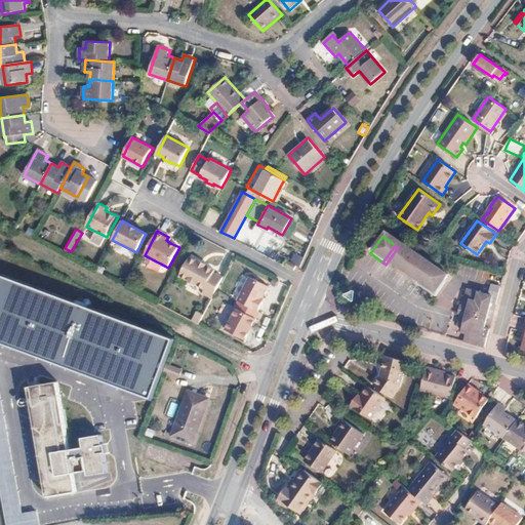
[(398,247),(386,265),(391,268),(398,274),(410,255),(398,247)]
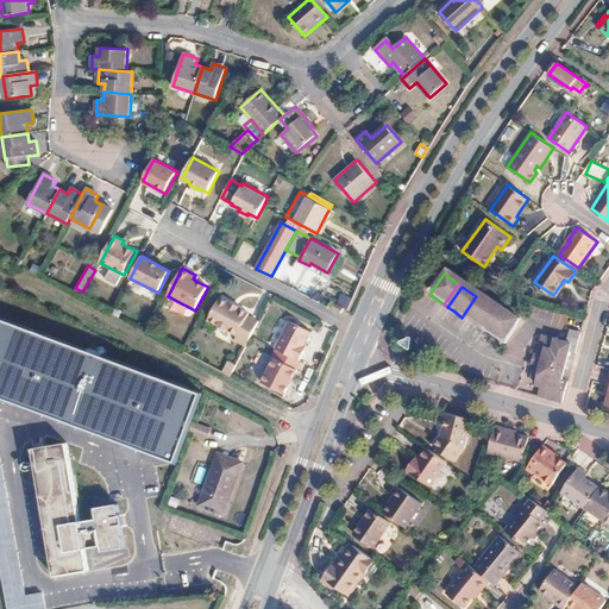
[(249,341),(259,321),(249,314),(250,312),(240,307),(242,305),(228,299),(228,300),(219,295),(207,318),(236,332),(234,334),(249,341)]
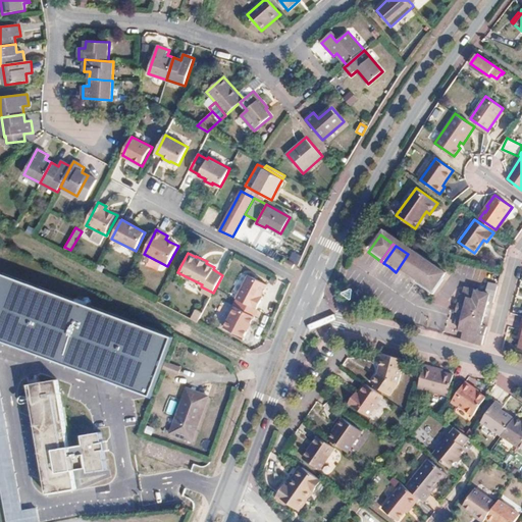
[(396,272),(400,274),(412,257),(408,254),(396,272)]
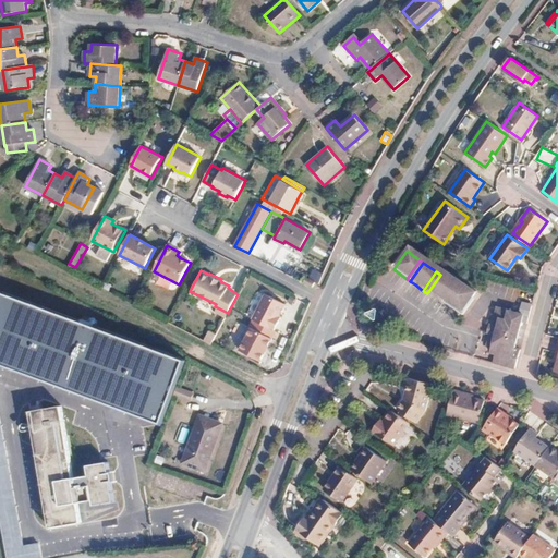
[(440,275),(427,293),(436,300),(443,304),(456,284),(440,275)]
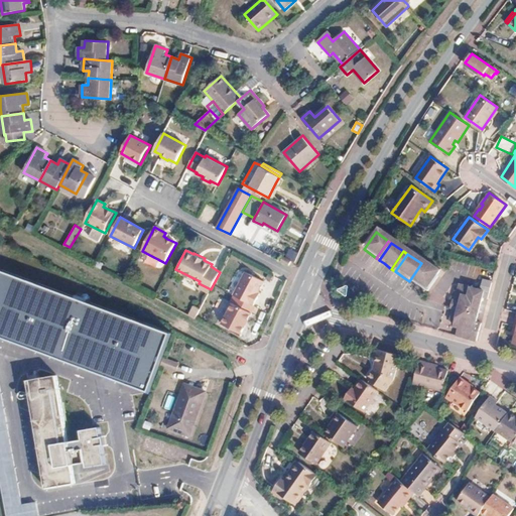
[(421,263),(409,281),(412,283),(424,266),(421,263)]
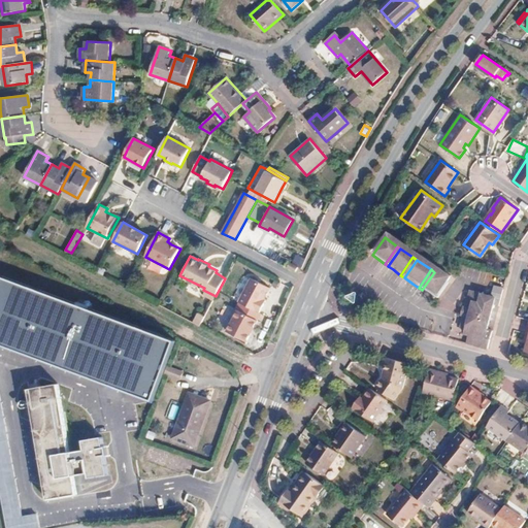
[(434,272),(422,290),(434,298),(447,281),(434,272)]
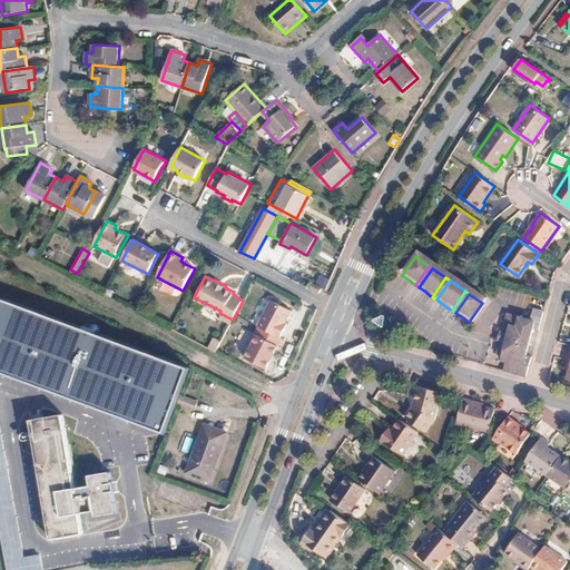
[(189,369),(0,298),(0,300),(0,371),(165,432),(189,369)]
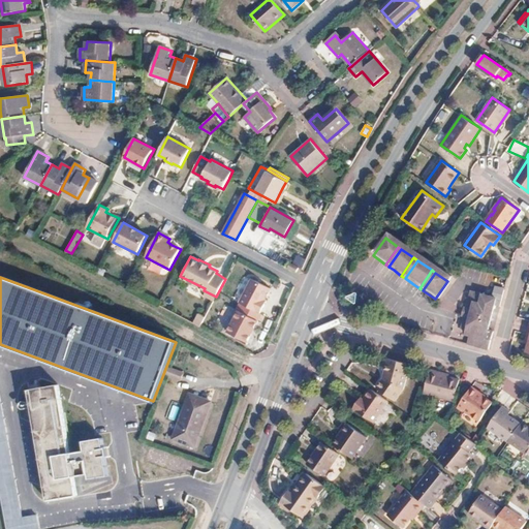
[(252,279),(239,303),(259,313),(266,302),(265,301),(271,288),(252,279)]
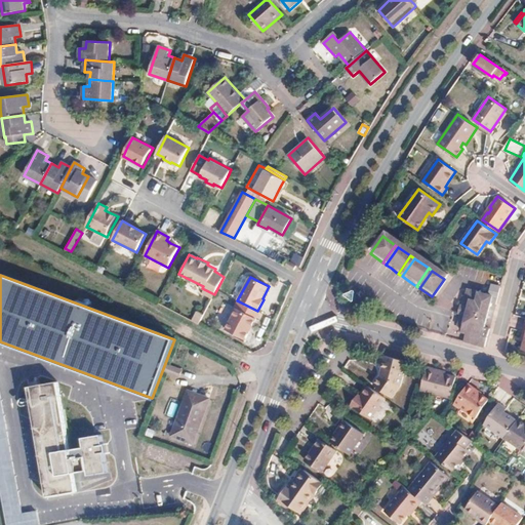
[(214,294),(202,288),(200,292),(212,298),(214,294)]
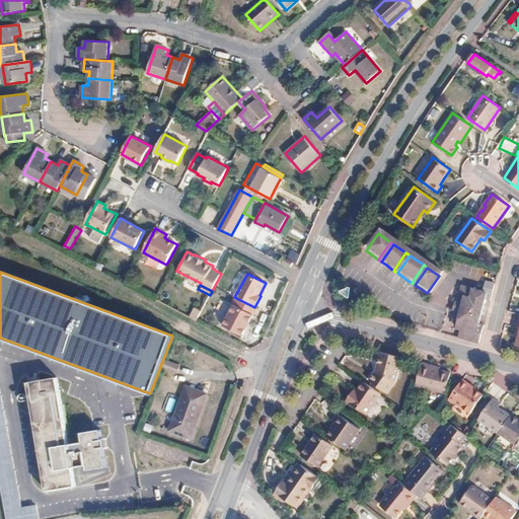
[(461,328),(459,338),(479,343),(485,325),(478,323),(487,292),(463,287),(453,322),(458,323),(457,327),(461,328)]
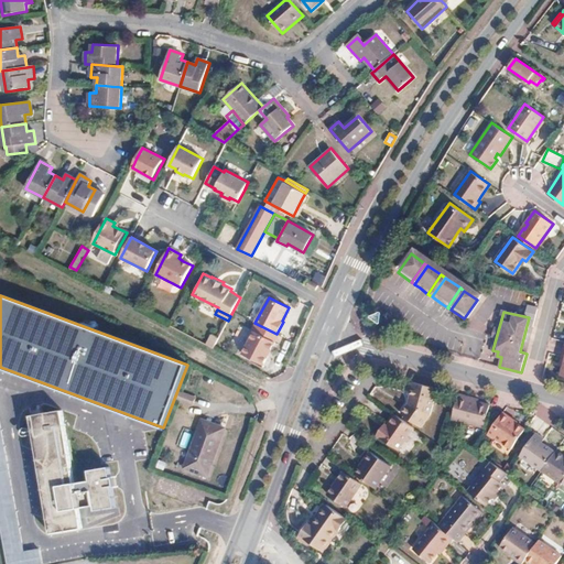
[(256,332),(243,355),(264,366),(277,343),(256,332)]
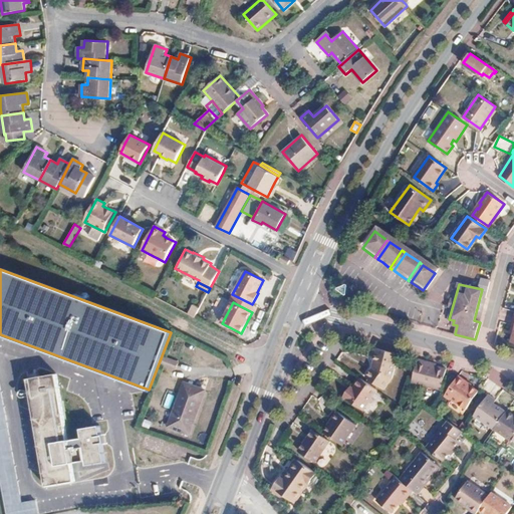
[(374,359),(377,348),(370,346),(367,357),(374,359)]
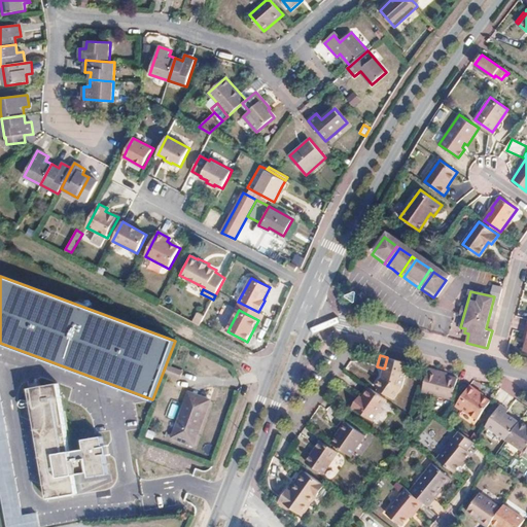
[(387,357),(384,369),(382,377),(376,386),(394,398),(402,386),(408,365),(398,363),(398,360),(387,357)]
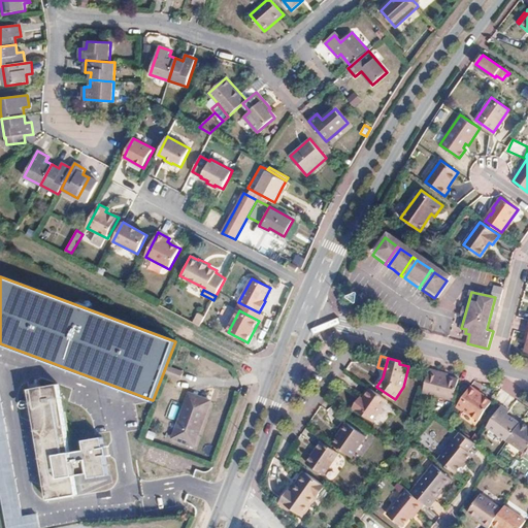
[(167,365),(164,374),(179,380),(183,370),(167,365)]
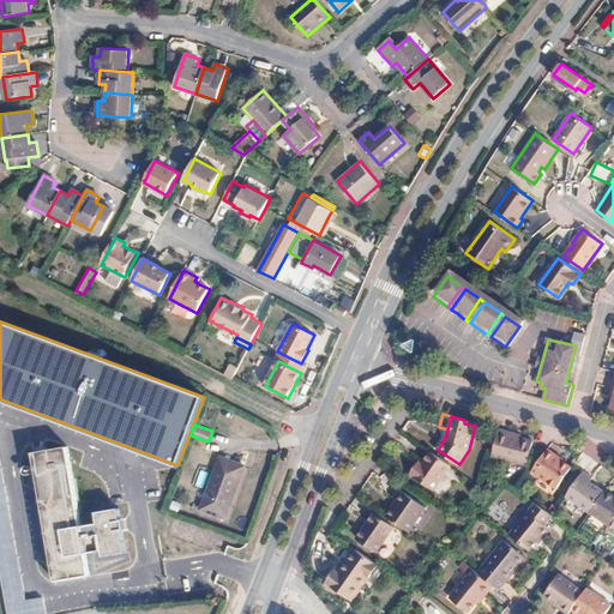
[(509,432),(500,429),(492,456),(527,465),(534,441),(521,438),(509,434),(509,432)]
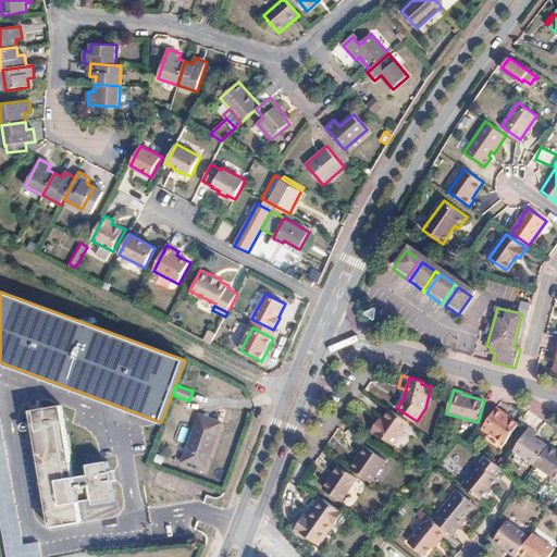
[(497,407),(482,429),(505,444),(518,424),(504,415),(505,412),(497,407)]
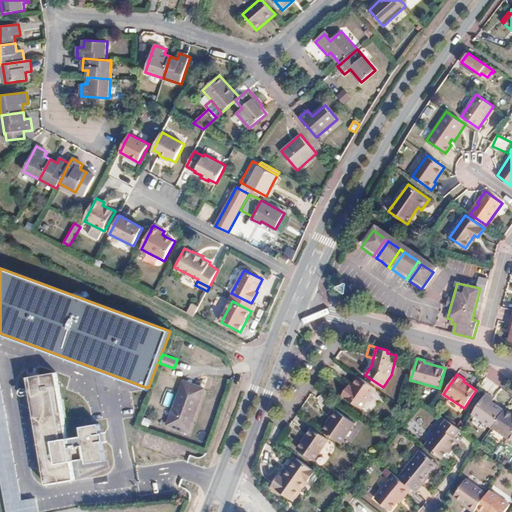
[(78,439),(65,441),(55,376),(27,380),(43,489),(71,484),(68,464),(82,461),(83,466),(103,463),(97,428),(77,431),(78,439)]
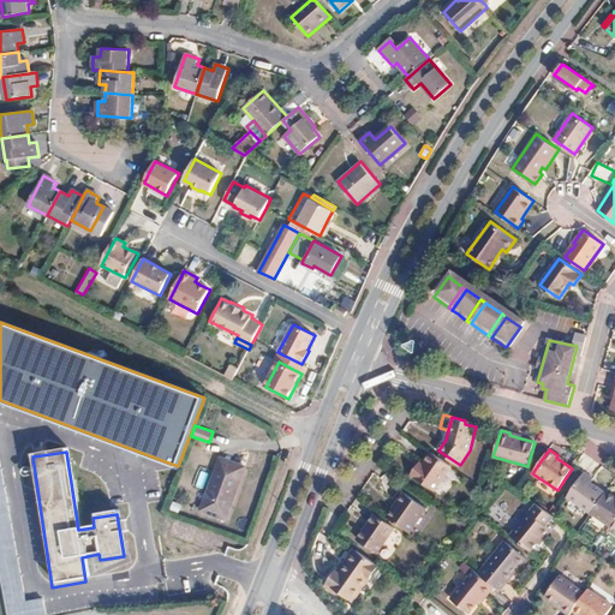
[(421,469),(417,466),(411,475),(434,491),(452,466),(433,453),(423,465),(421,469)]
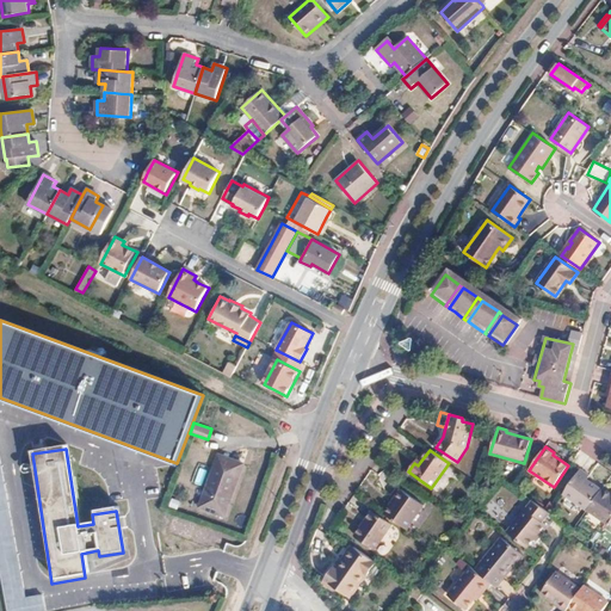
[(45,610),(44,594),(28,597),(0,451),(0,561),(8,610),(45,610)]
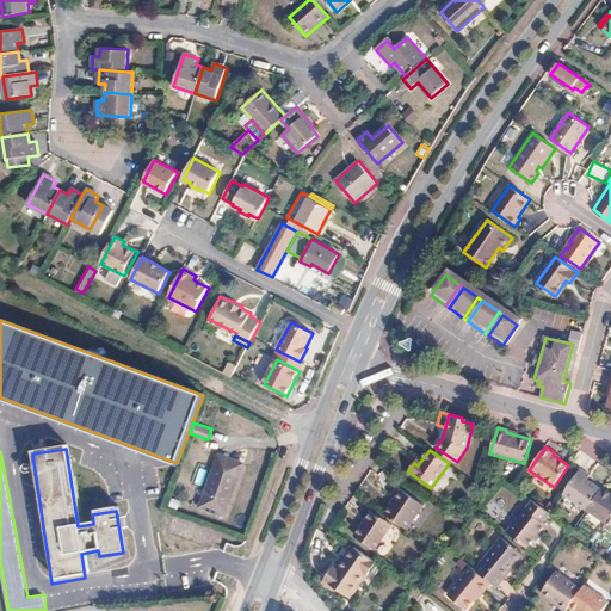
[(242,468),(215,457),(197,506),(224,517),(242,468)]
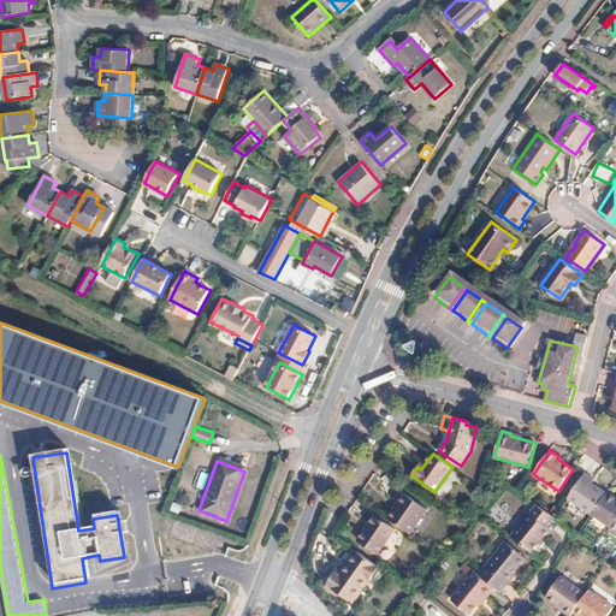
[(585,473),(568,497),(592,514),(606,493),(592,483),(594,479),(585,473)]
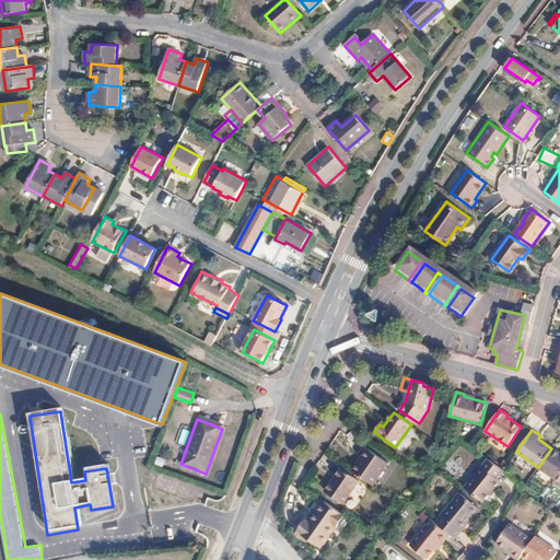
[(558,480),(559,479),(559,477),(559,452),(552,447),(551,448),(538,467),(558,480)]
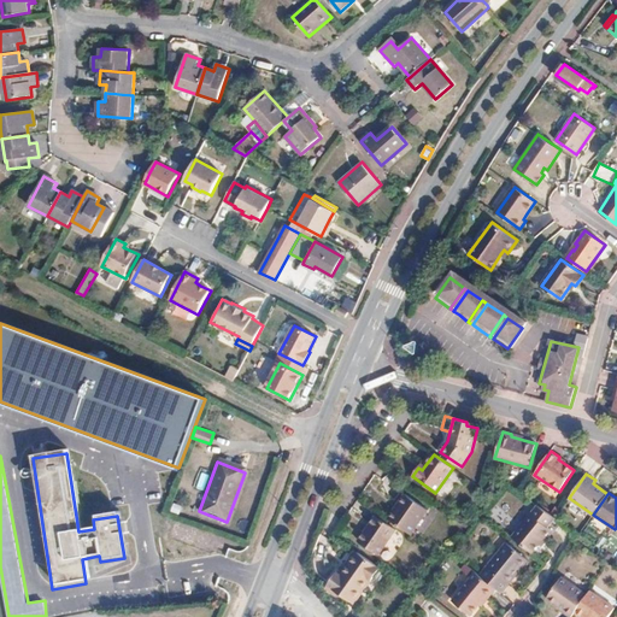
[(406,494),(399,504),(401,506),(398,512),(395,510),(388,518),(411,535),(428,510),(406,494)]
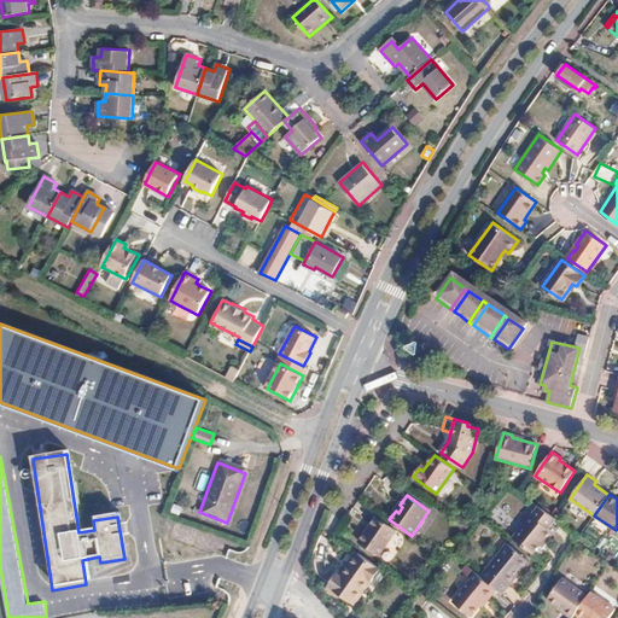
[(538,506),(513,538),(532,554),(541,544),(546,538),(548,541),(554,532),(548,528),(557,519),(538,506)]
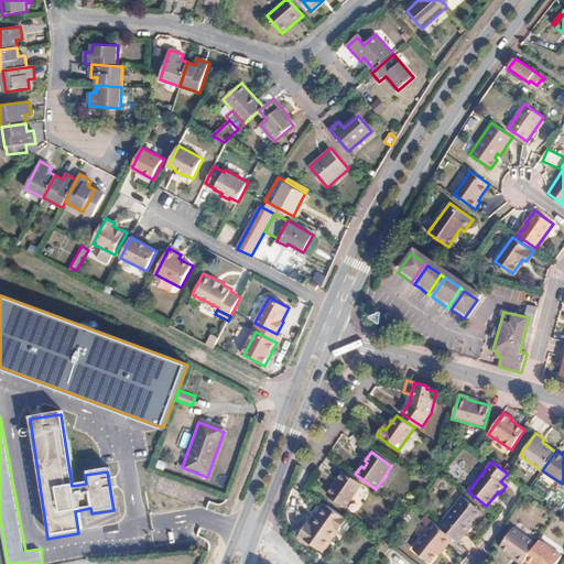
[(335,486),(328,495),(346,507),(362,485),(344,472),(338,480),(339,480),(336,486),(335,486)]
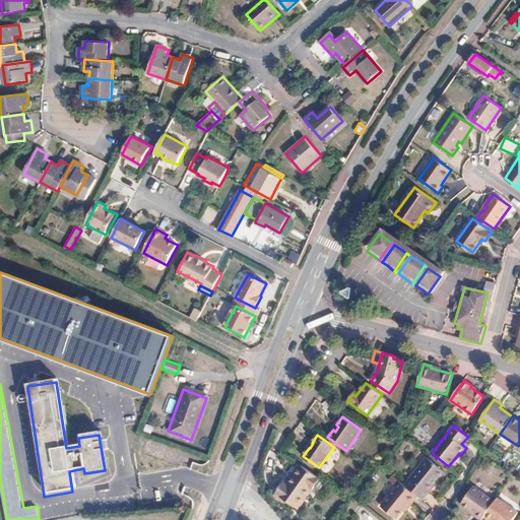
[(427,457),(404,485),(418,496),(421,499),(433,483),(431,482),(442,469),(427,457)]
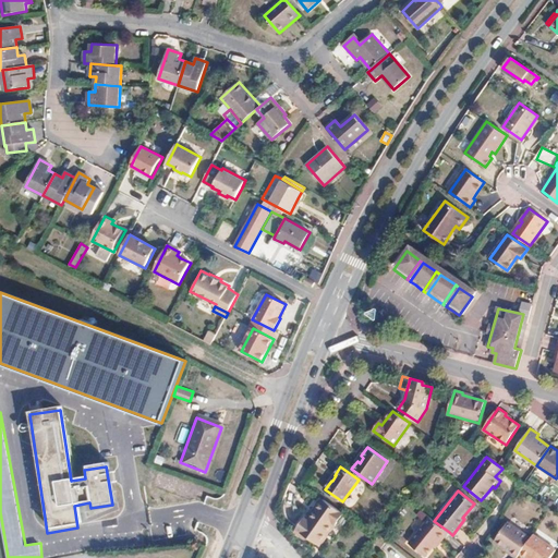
[(344,514),(324,499),(310,520),(305,517),(296,530),(306,536),(318,545),(334,524),(337,525),(344,514)]
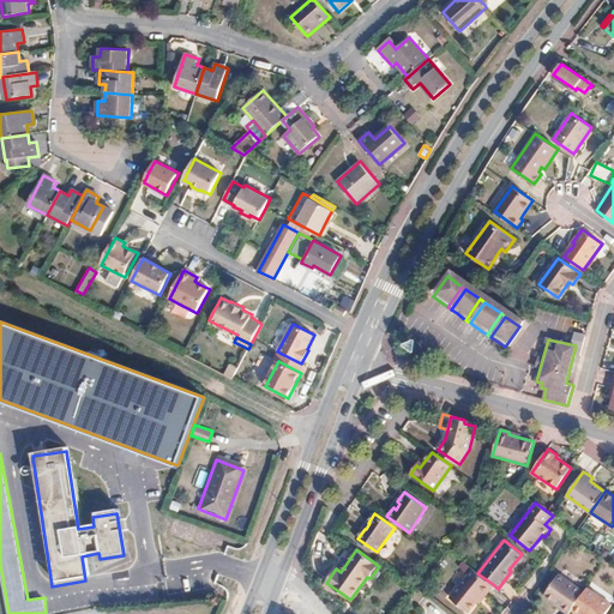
[(509,570),(511,571),(524,555),(522,554),(509,570)]
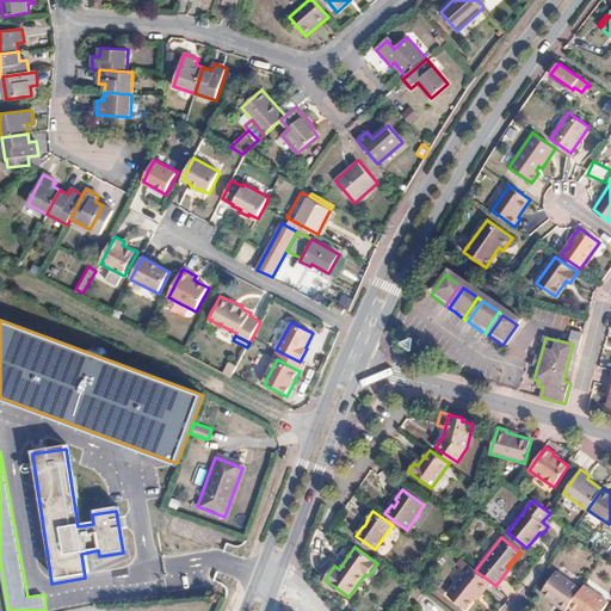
[(475,571),(471,567),(452,591),(461,597),(458,600),(468,608),(476,597),(482,591),(483,592),(492,582),(475,571)]
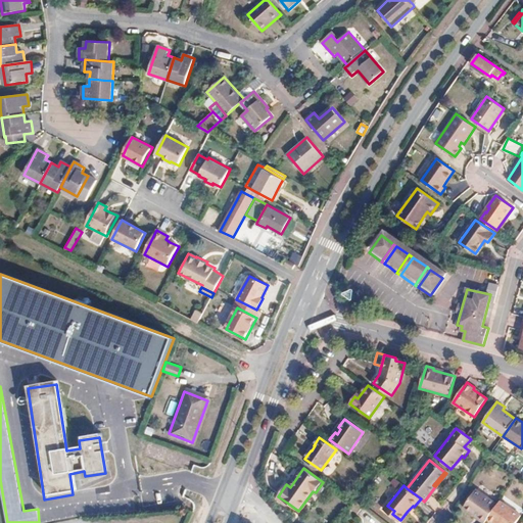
[(464,507),(474,514),(478,517),(477,519),(482,522),(484,522),(487,519),(498,504),(476,488),(464,507)]
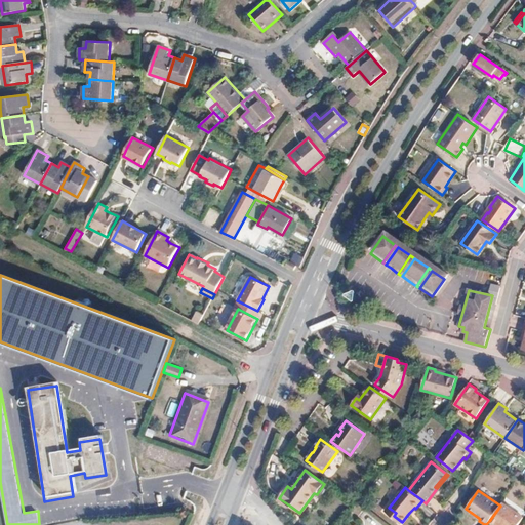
[(286,508),(288,505),(279,498),(276,500),(286,508)]
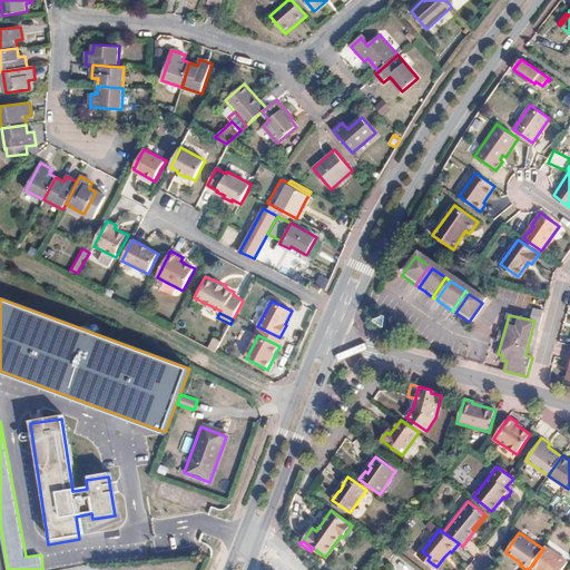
[(531,566),(538,569),(539,569),(540,569),(541,569),(561,569),(568,561),(546,546),(543,549),(531,566)]
